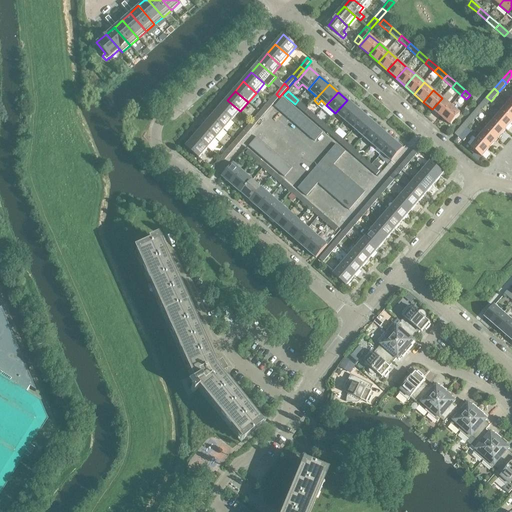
[(268,103),(271,106),(279,97),(276,94),(268,103)]
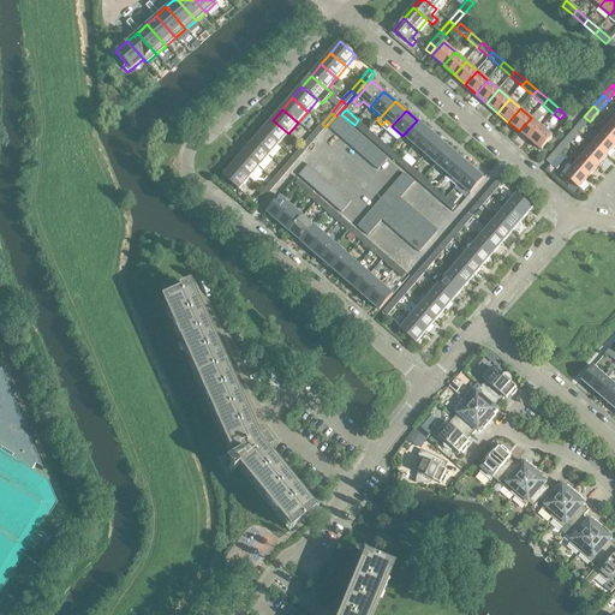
[(584,117),(575,127),(580,132),(590,121),(584,117)]
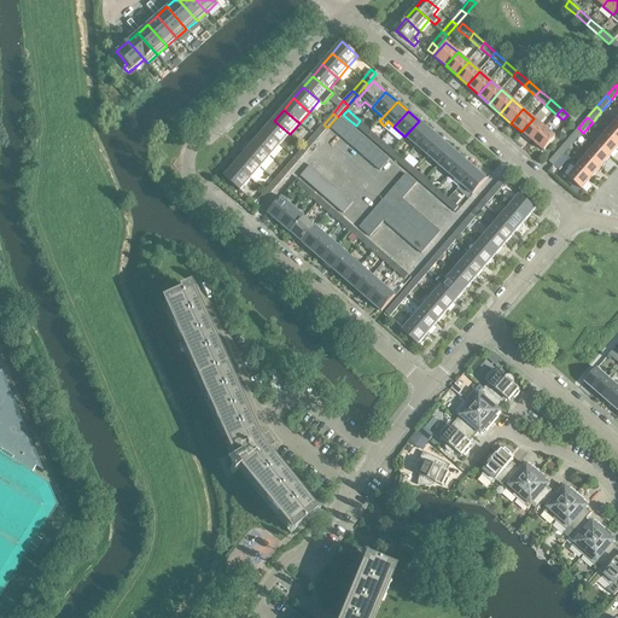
[(337,134),(347,123),(342,118),(332,129),(337,134)]
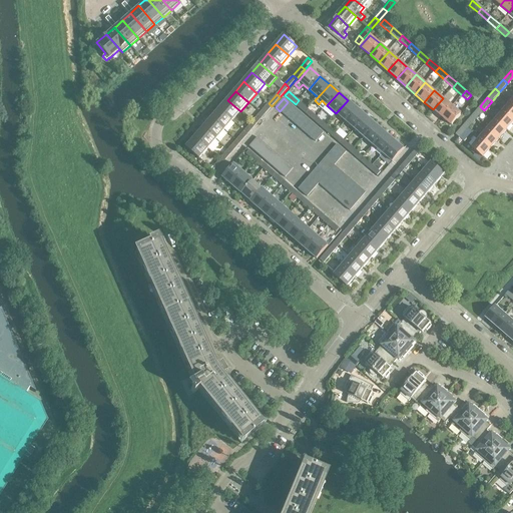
[(443,98),(433,109),(442,117),(452,106),(443,98)]
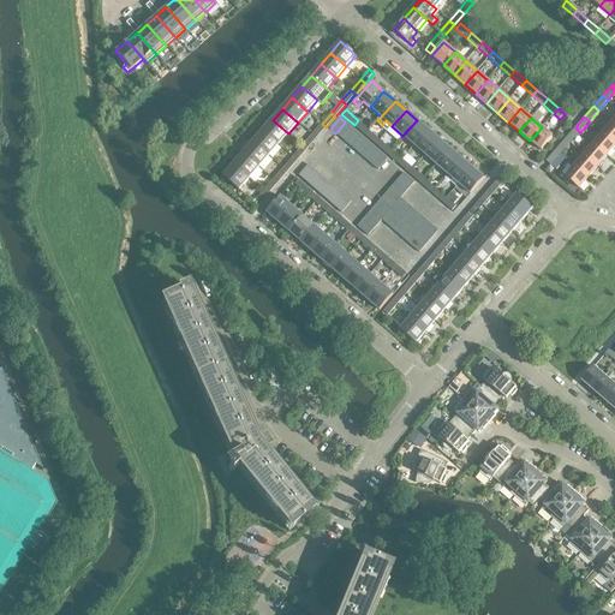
[(273,120),(263,131),(279,145),(288,133),(273,120)]
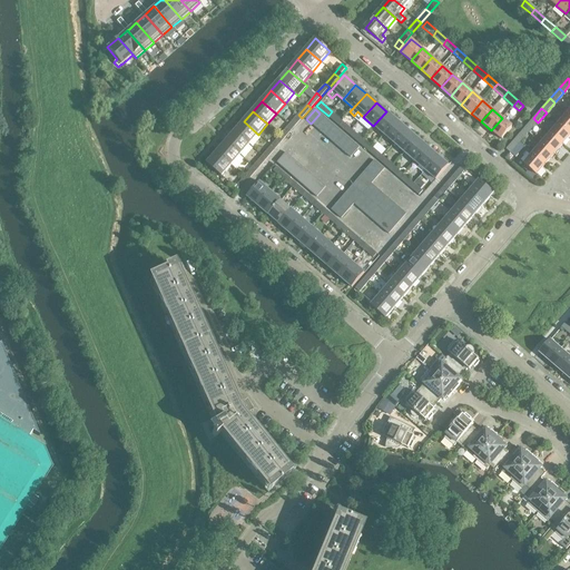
[(332,111),(328,116),(338,125),(342,120),(332,111)]
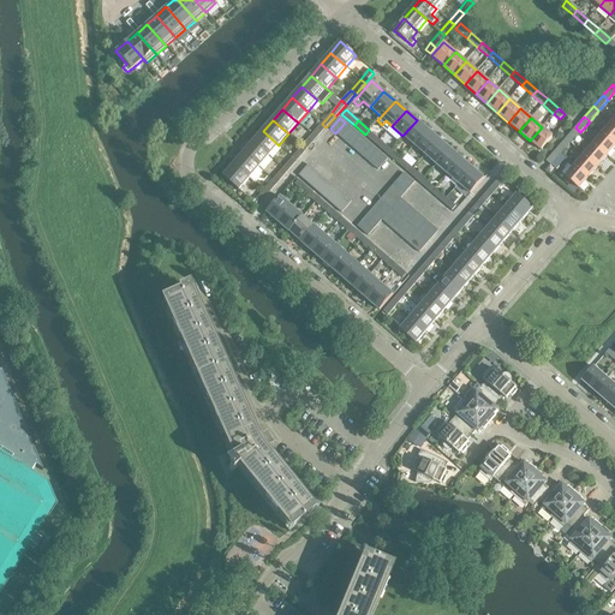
[(417,120),(402,136),(415,145),(428,130),(417,120)]
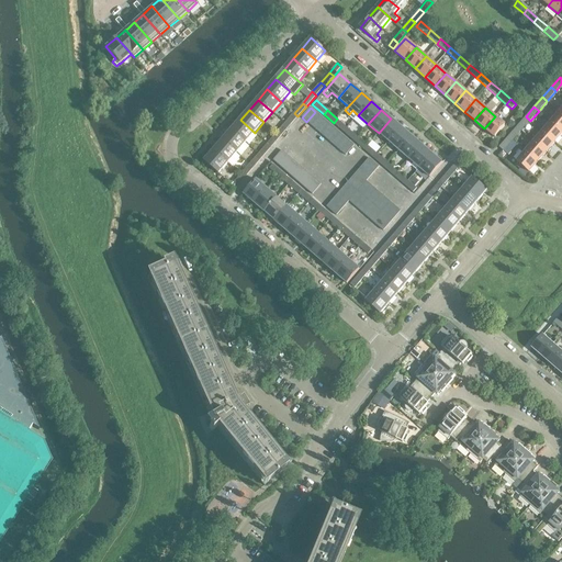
[(312,126),(321,115),(315,112),(306,122),(312,126)]
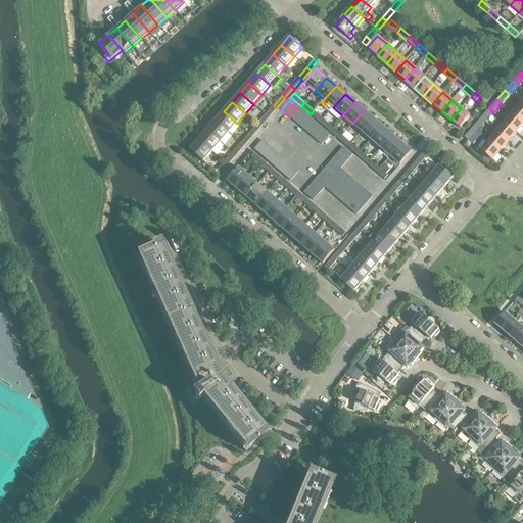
[(522,122),(522,105),(521,104),(513,113),(522,122)]
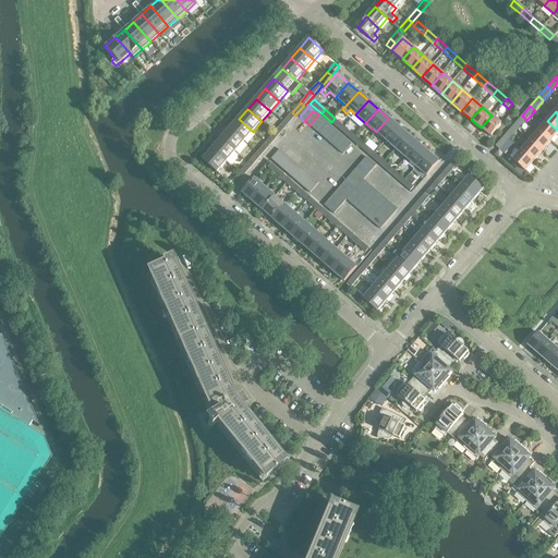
[(282,122),(287,125),(295,116),(292,112),(282,122)]
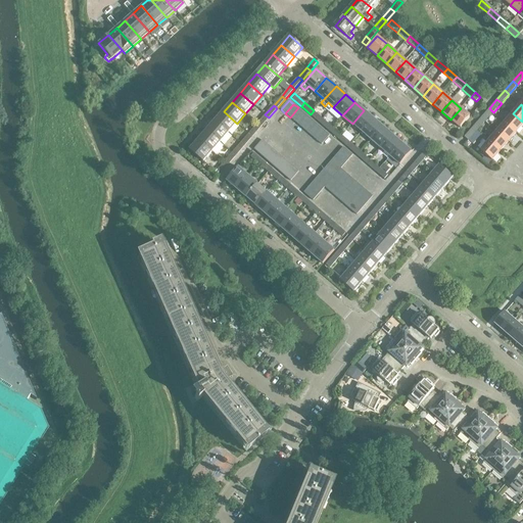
[(294,121),(302,111),(298,107),(290,117),(294,121)]
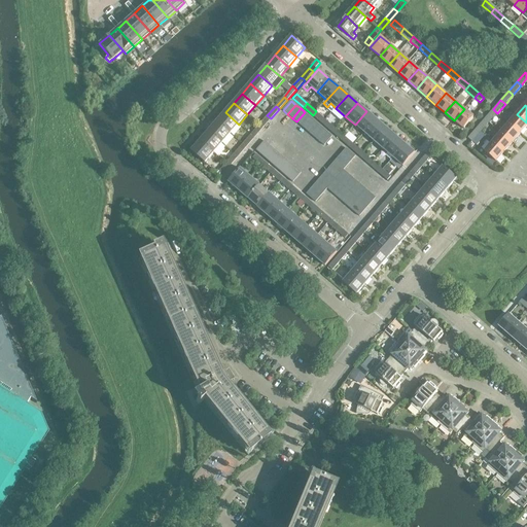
[(464,109),(454,120),(464,129),(475,117),(464,109)]
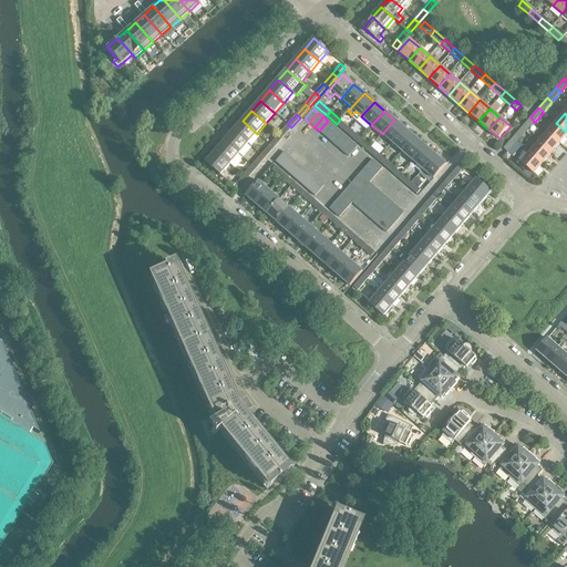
[(522,129),(526,132),(535,122),(531,117),(522,129)]
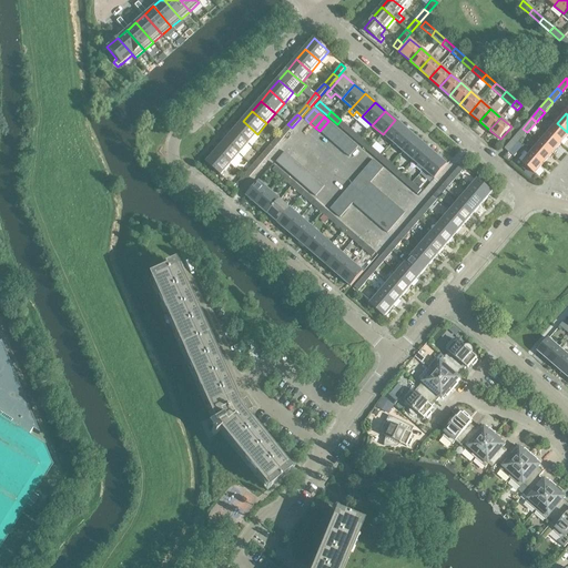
[(341,120),(337,124),(347,133),(352,129),(341,120)]
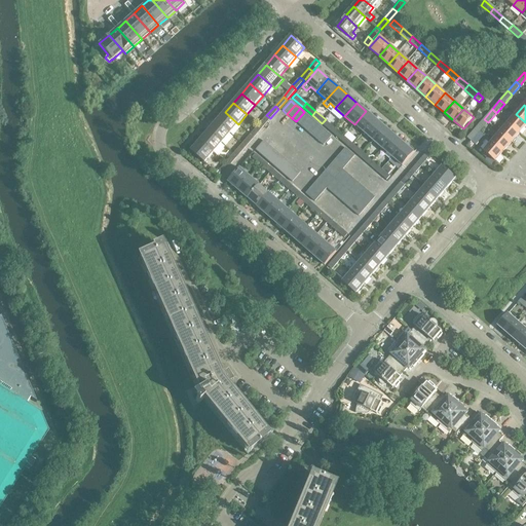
[(366,111),(354,124),(364,133),(376,119),(366,111)]
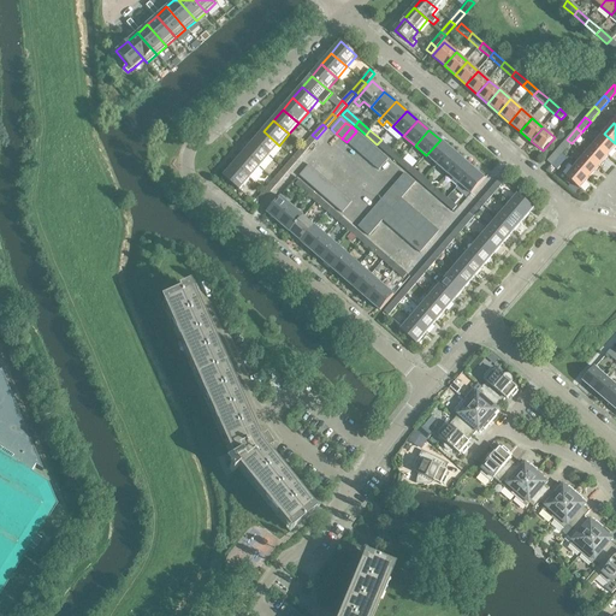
[(270,157),(279,146),(264,131),(254,143),(270,157)]
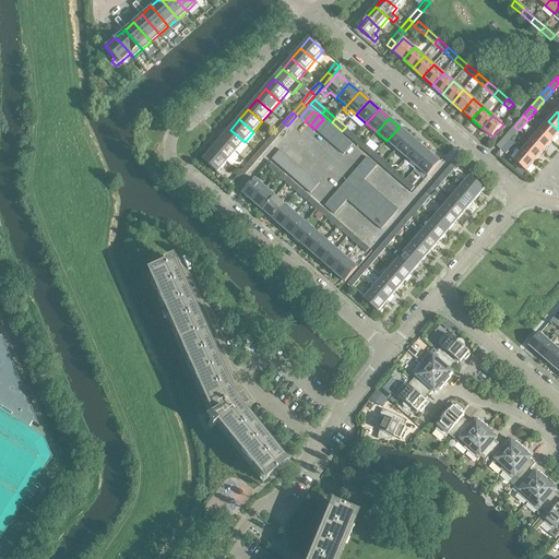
[(320,133),(329,123),(323,119),(314,129),(320,133)]
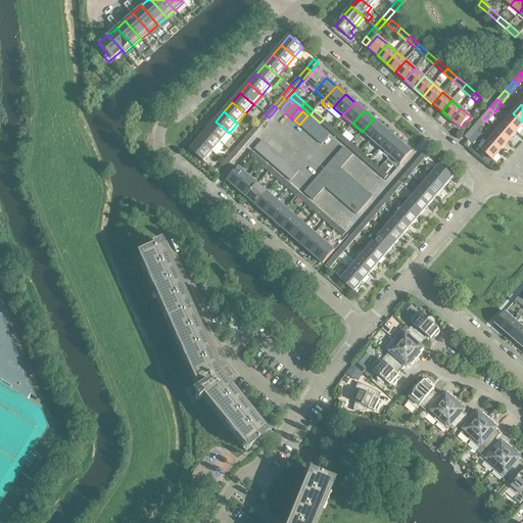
[(522,122),(513,113),(505,123),(516,133),(522,125),(522,122)]
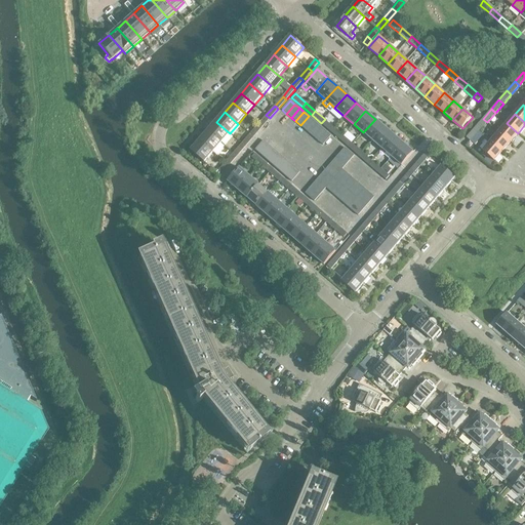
[(258,124),(261,128),(270,118),(266,115),(258,124)]
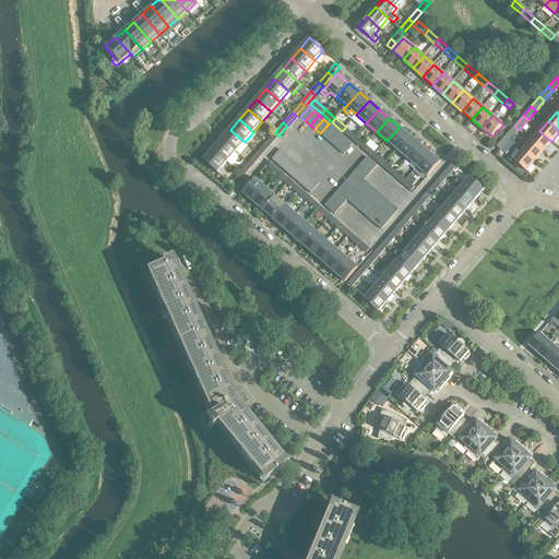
[(324,138),(333,128),(329,123),(320,133),(324,138)]
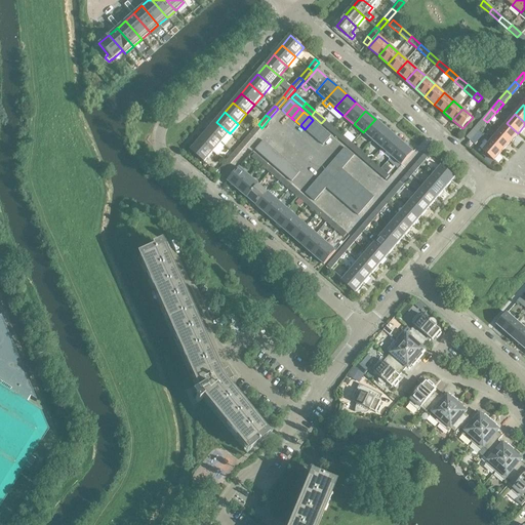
[(330,131),(334,127),(325,119),(321,123),(330,131)]
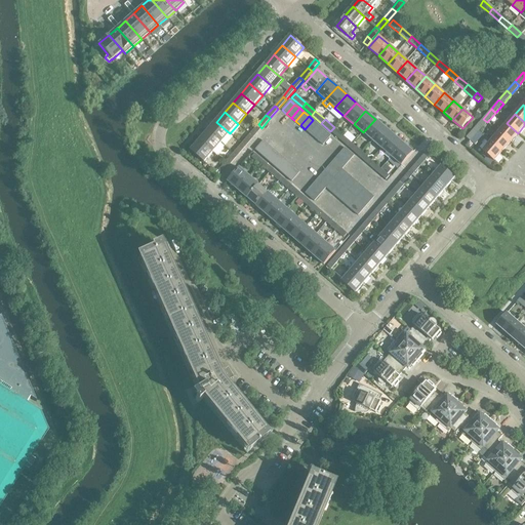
[(375,119),(363,132),(372,140),(385,127),(375,119)]
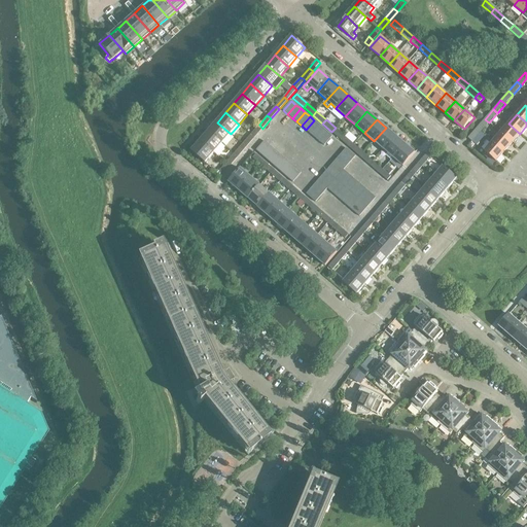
[(477,129),(481,132),(489,123),(485,119),(477,129)]
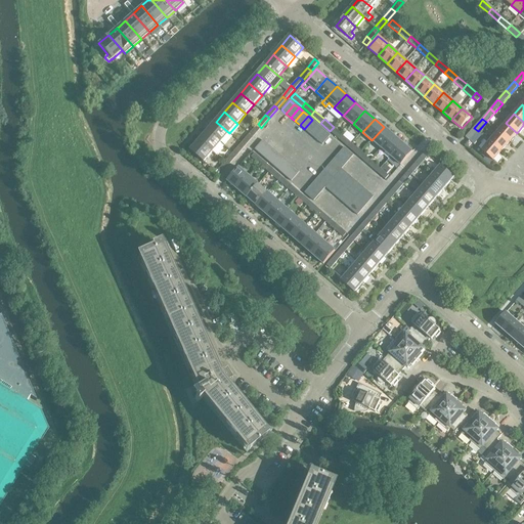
[(308,133),(316,124),(312,120),(304,129),(308,133)]
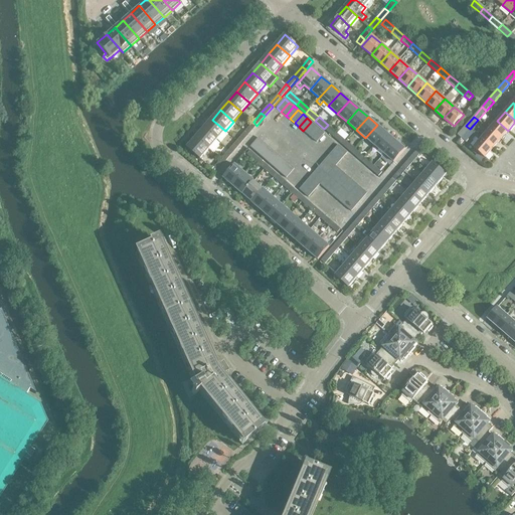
[(217,140),(225,131),(212,120),(204,129),(217,140)]
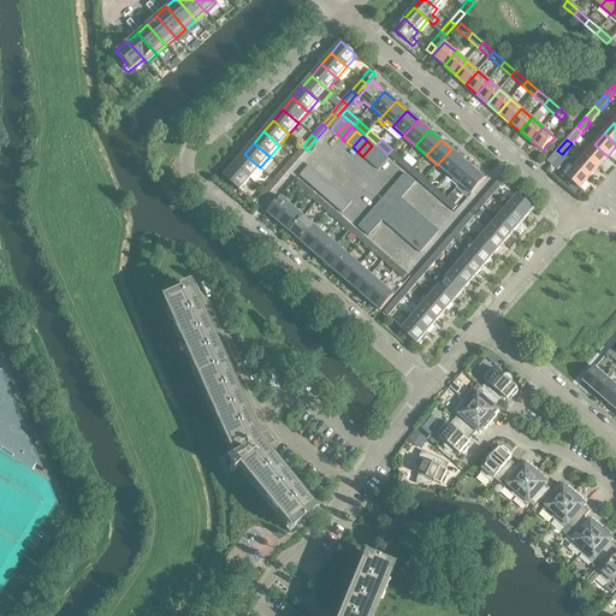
[(594,144),(585,155),(599,167),(608,157),(594,144)]
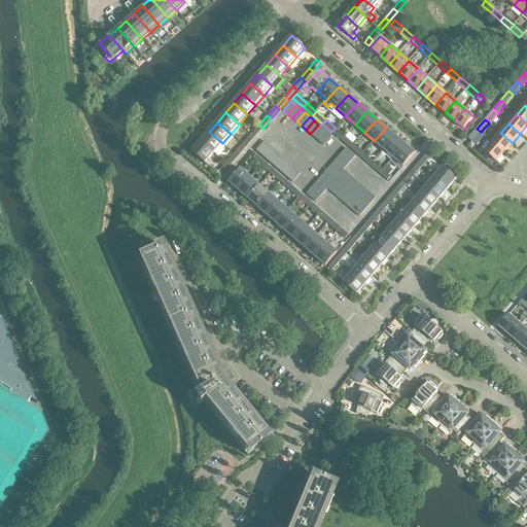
[(259,125),(251,135),(254,138),(262,129),(259,125)]
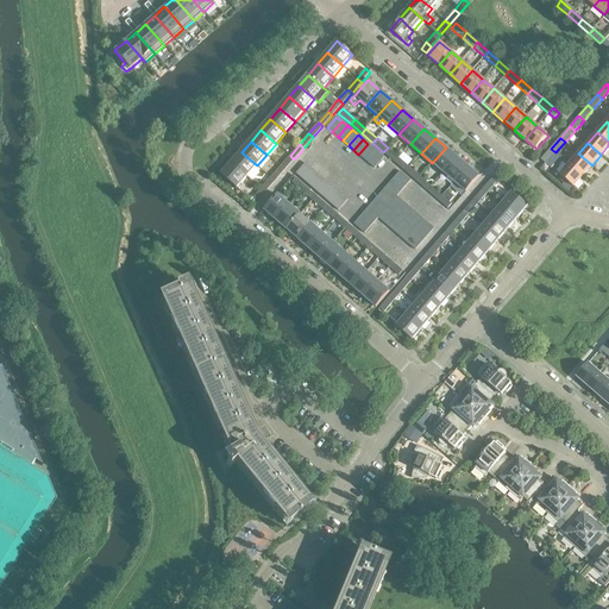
[(364,159),(374,149),(368,144),(358,155),(364,159)]
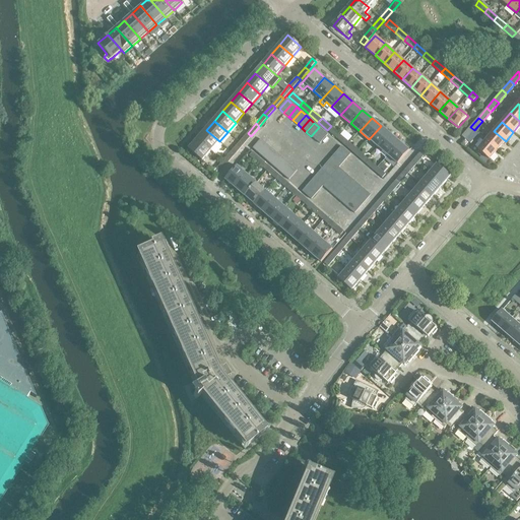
[(331,126),(327,130),(336,138),(340,134),(331,126)]
